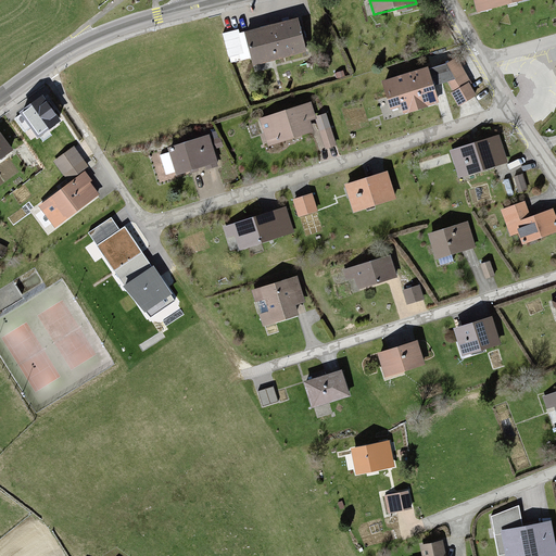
[(474,0),(476,10),(518,0),(474,0)]
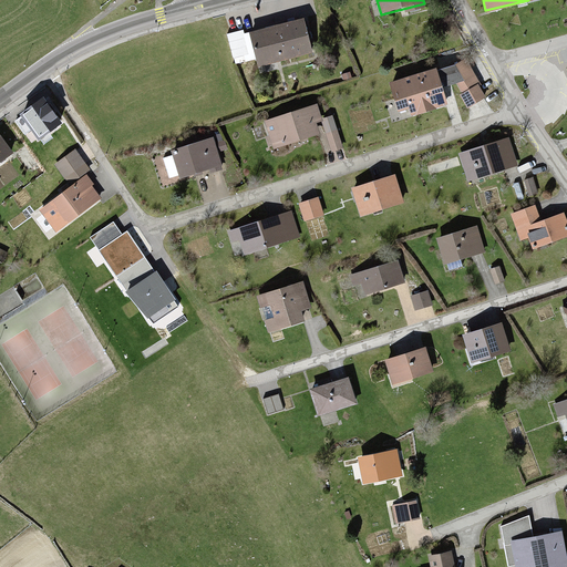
[(302,21),(248,34),(257,65),(310,52),(302,21)]
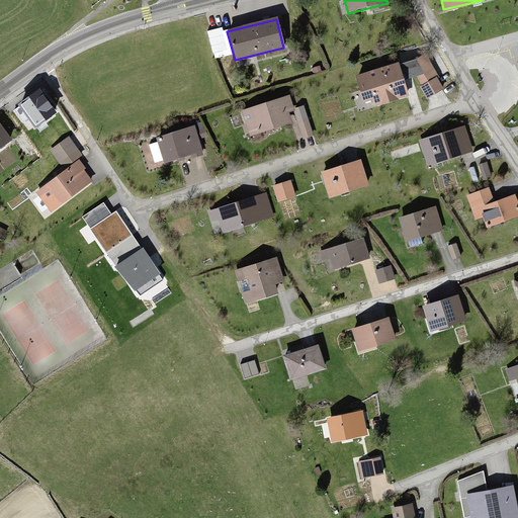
[(416,61),(355,79),(362,102),(373,99),(377,110),(408,99),(402,84),(418,79),(421,89),(425,99),(444,92),(426,58),(416,61)]
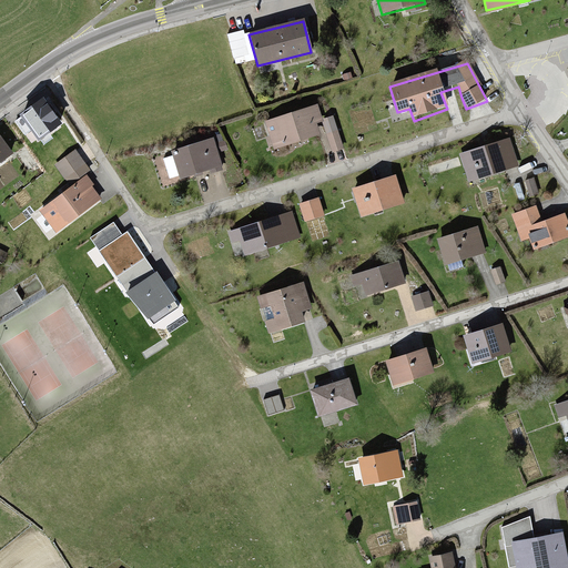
[(43,99),(19,115),(37,140),(61,123),(43,99)]
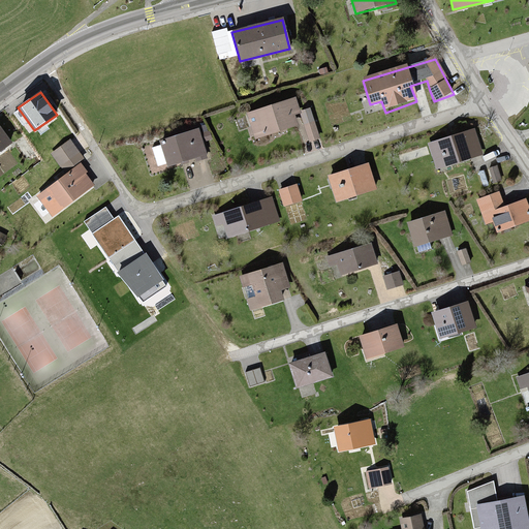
[(294,99),(247,113),(253,138),(302,125),(294,99)]
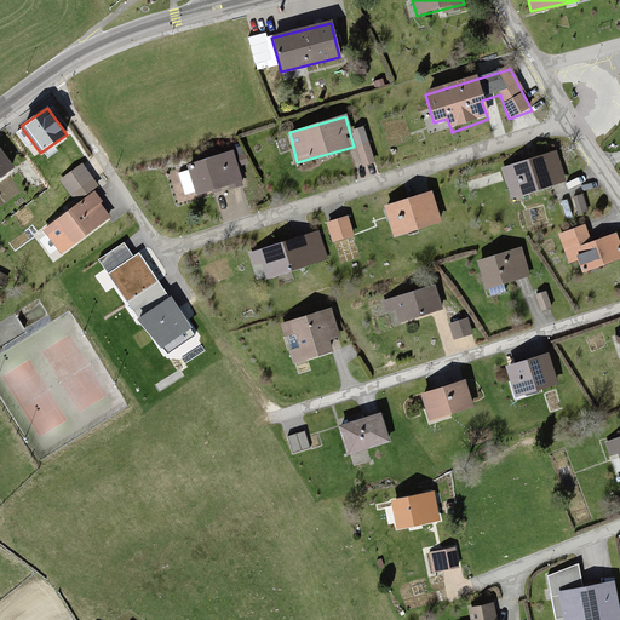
[(374,165),(365,131),(352,135),(363,168),(374,165)]
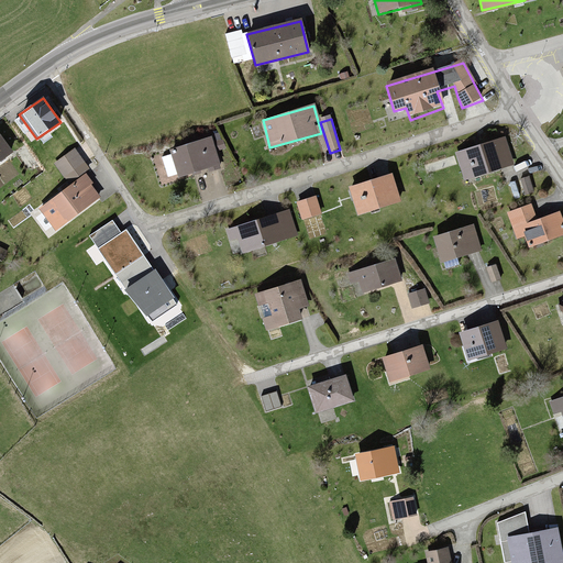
[(0,138),(0,161),(11,155),(4,145),(0,138)]
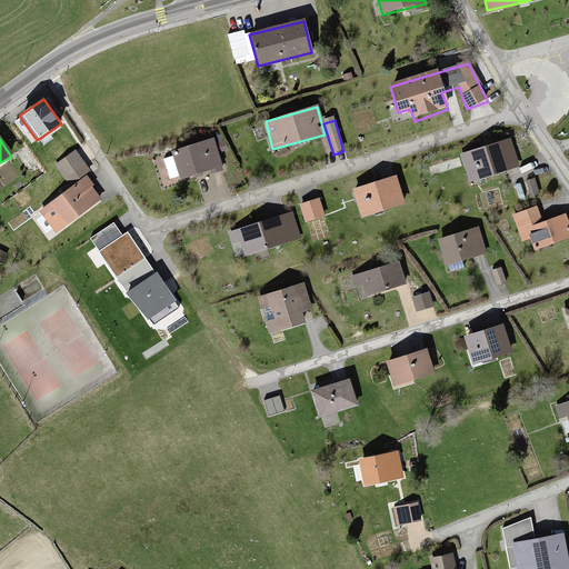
[(215,140),(171,152),(179,179),(222,167),(215,140)]
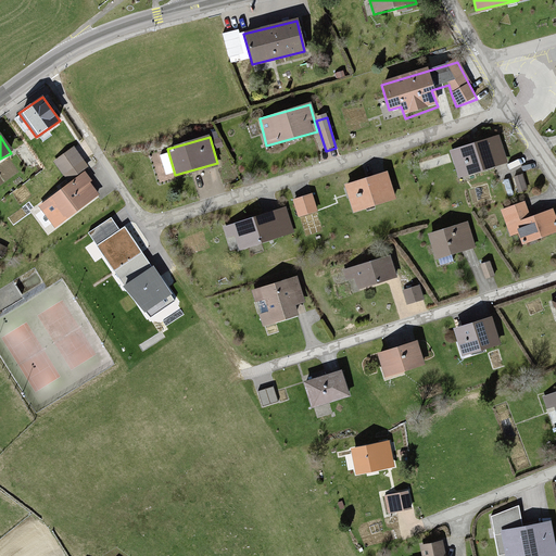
[(500,138),(450,152),(457,178),(506,164),(500,138)]
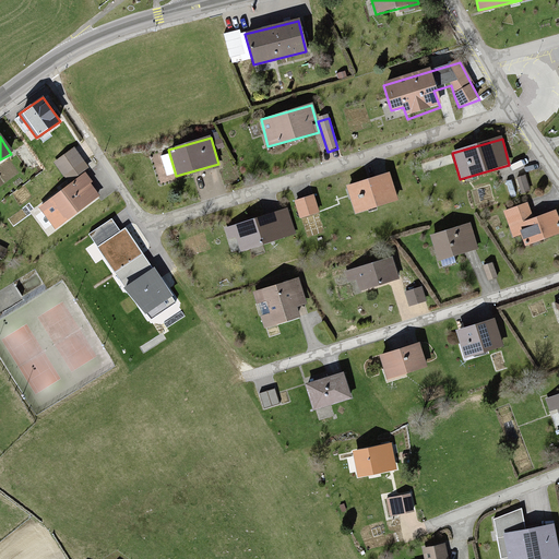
[(74,150),(54,164),(61,176),(83,162),(74,150)]
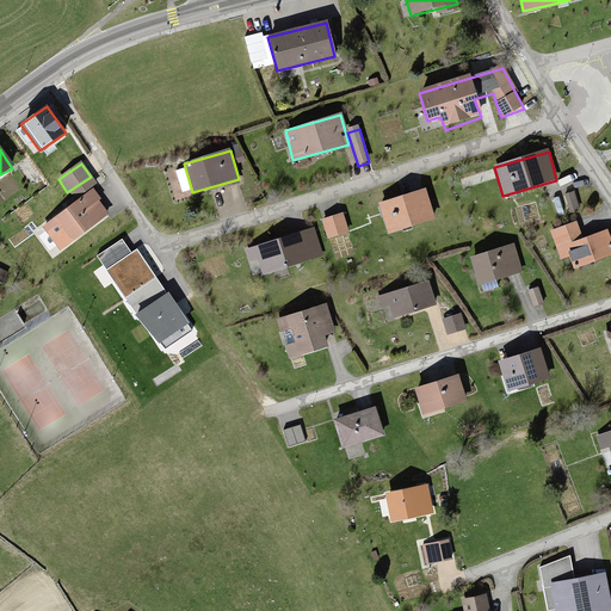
[(424,191),(378,203),(387,232),(431,220),(424,191)]
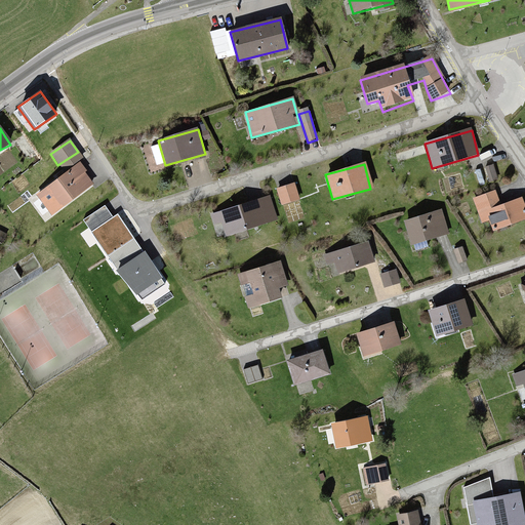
[(79,165),(37,195),(42,203),(51,197),(62,211),(95,189),(79,165)]
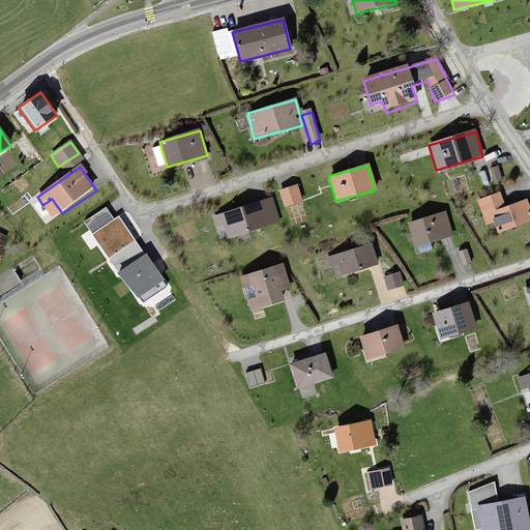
[(499,167),(488,171),(493,186),(505,182),(499,167)]
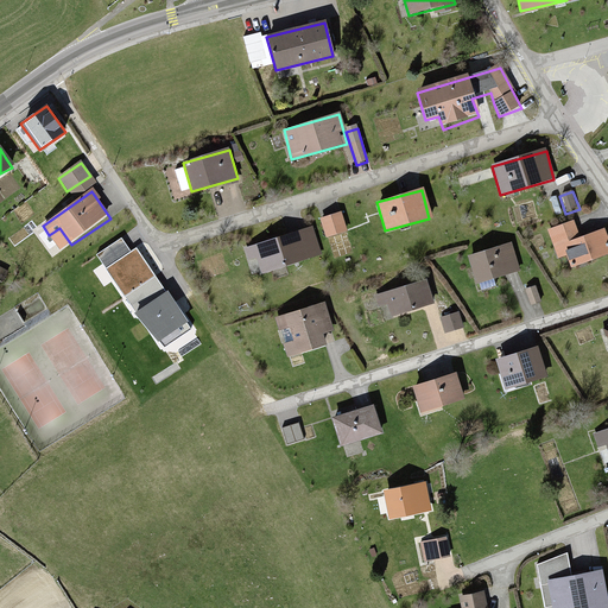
[(340,214),(320,220),(325,239),(346,233),(340,214)]
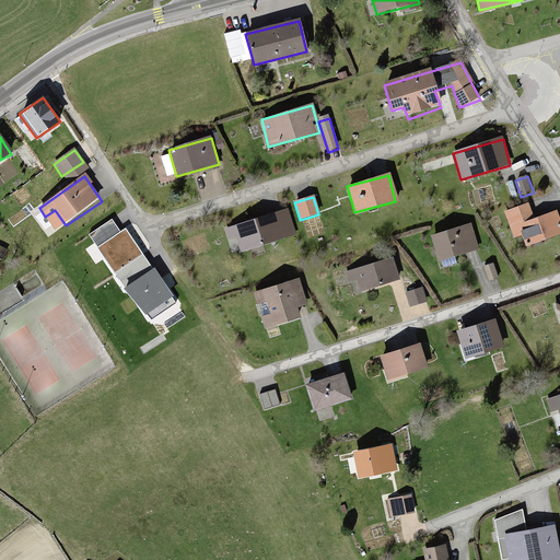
[(559,220),(557,211),(532,219),(528,206),(504,213),(512,238),(524,235),(527,246),(559,235),(559,220)]
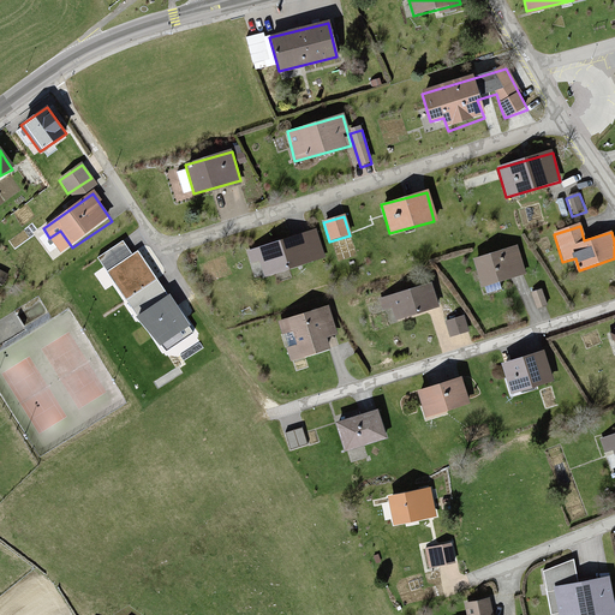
[(316,232),(246,251),(250,264),(260,262),(264,278),(324,261),(316,232)]
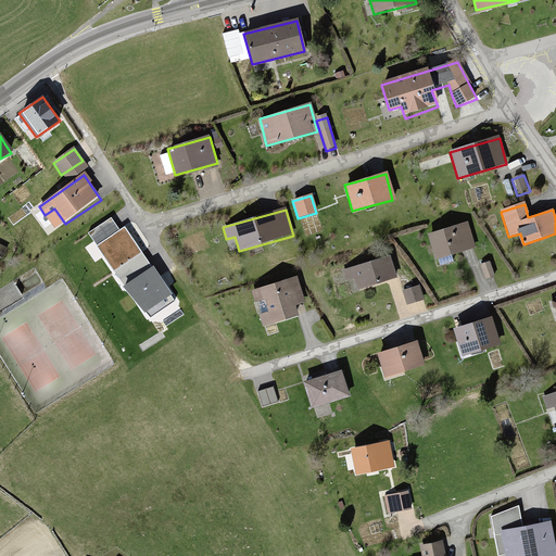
[(468,224),(428,234),(434,262),(475,252),(468,224)]
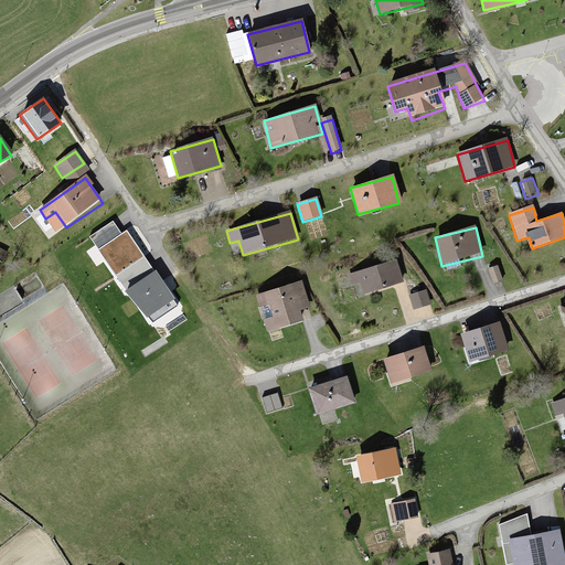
[(116,275),(144,257),(127,230),(98,247),(116,275)]
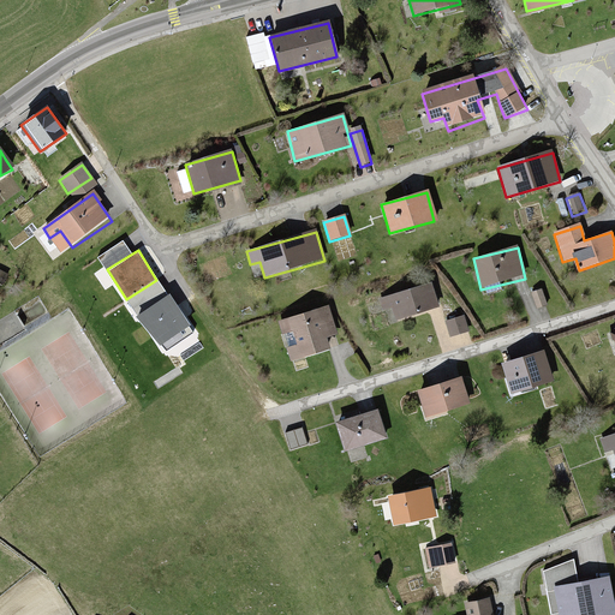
[(431,284),(378,299),(382,310),(390,308),(394,318),(439,306),(431,284)]
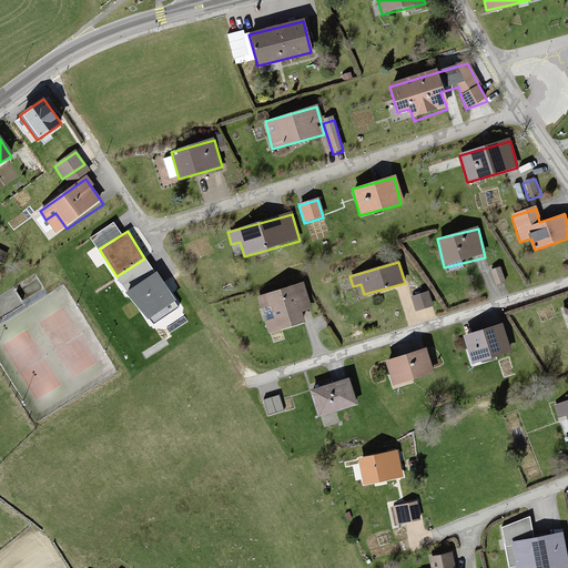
[(503,269),(490,271),(496,288),(507,285),(503,269)]
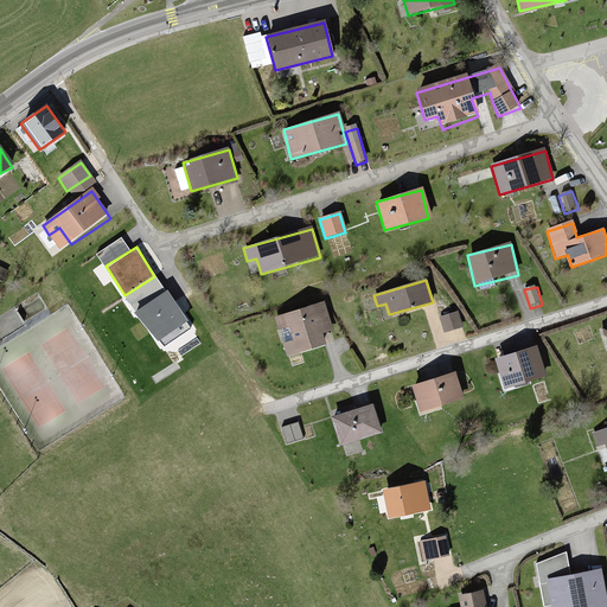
[(189,321),(167,291),(135,313),(157,344),(189,321)]
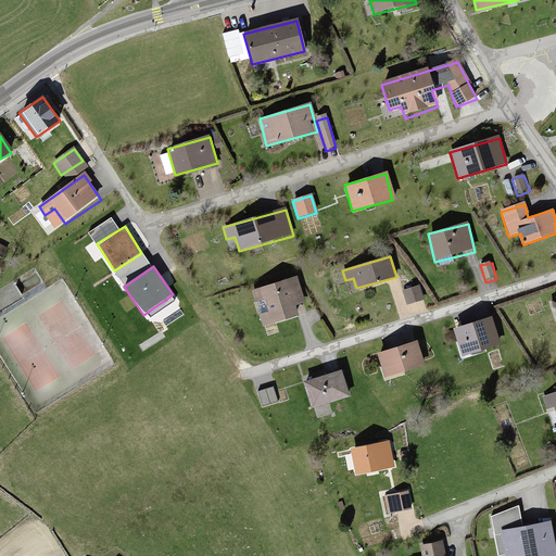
[(297,279),(254,292),(264,326),(294,316),(291,305),(303,301),(297,279)]
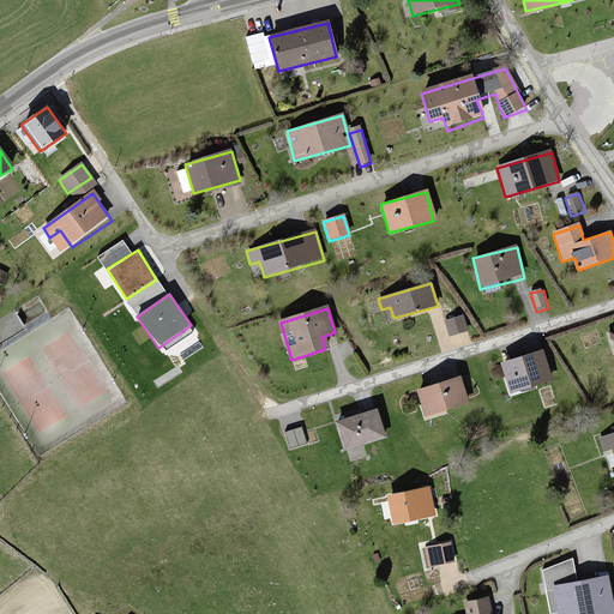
[(463,317),(445,320),(447,335),(465,331),(463,317)]
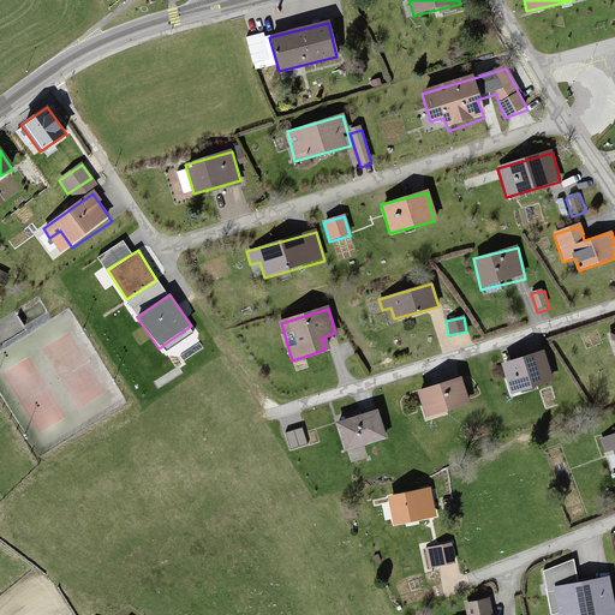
[(544,352),(502,364),(509,389),(551,377),(544,352)]
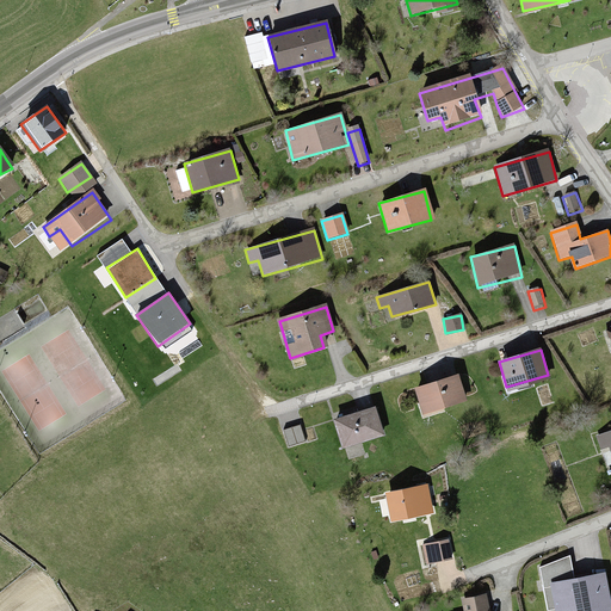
[(456,377),(415,389),(423,413),(464,401),(456,377)]
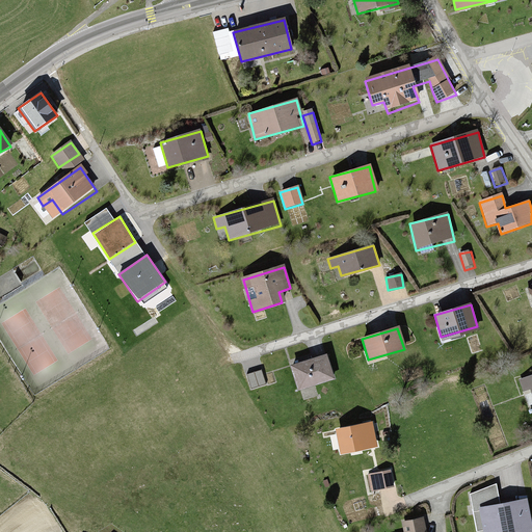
[(326,356),(290,366),(297,392),(334,382),(326,356)]
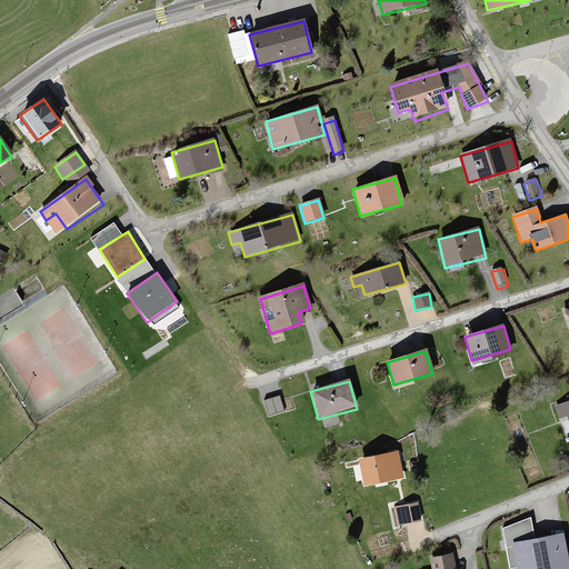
[(279,395),(266,400),(270,415),(285,410),(279,395)]
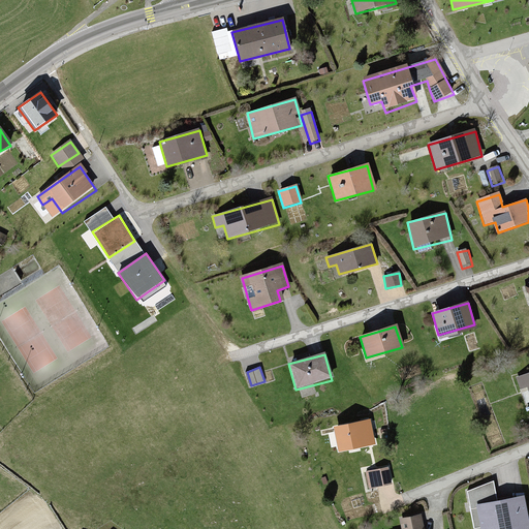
[(527,389),(528,395),(528,374),(518,379),(522,390),(527,389)]
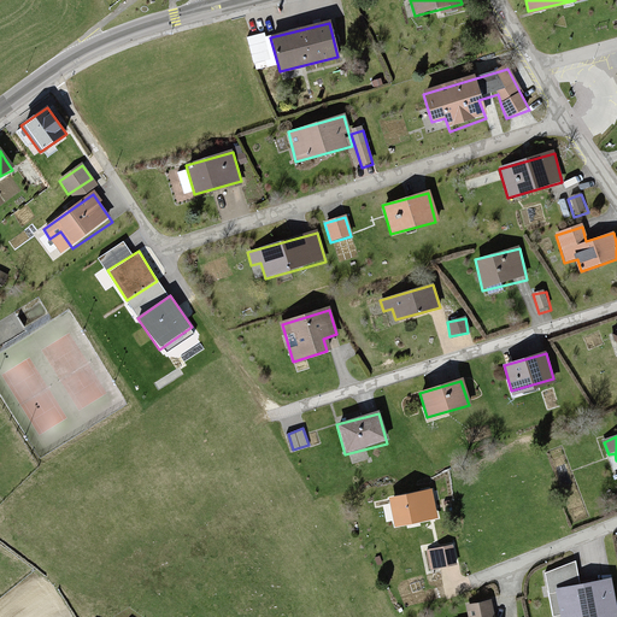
[(432,493),(389,499),(393,523),(435,517),(432,493)]
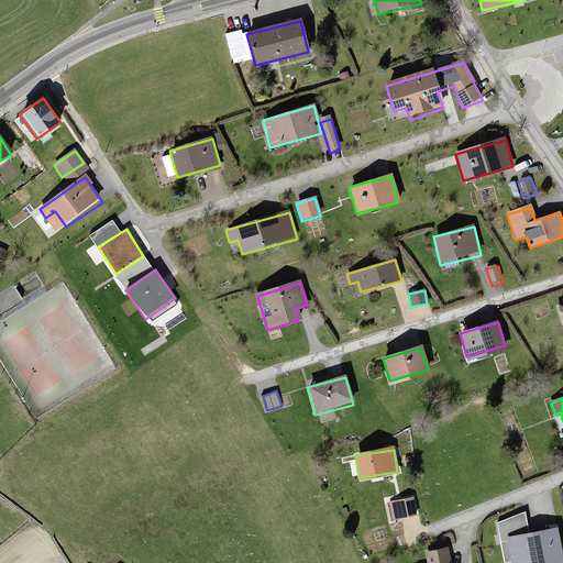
[(412,499),(388,504),(392,520),(416,516),(412,499)]
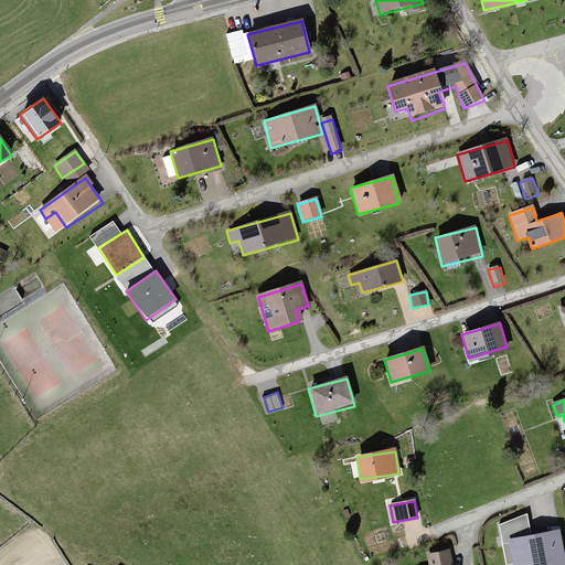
[(514,563),(514,564),(564,564),(564,562),(560,533),(531,539),(526,513),(500,525),(507,564),(514,563)]
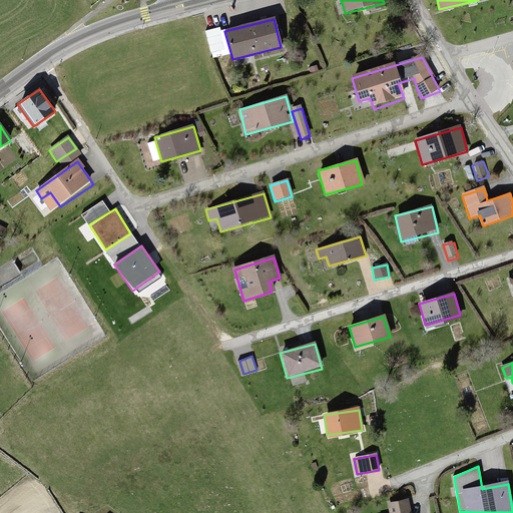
[(412,512),(410,500),(388,504),(389,512),(412,512)]
